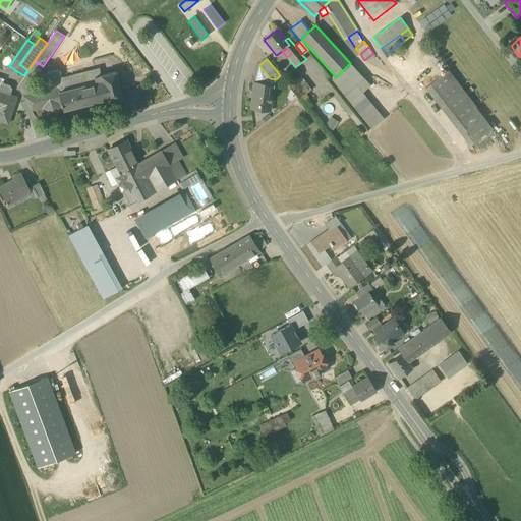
[(31,67),(39,72),(43,66),(35,61),(31,67)]
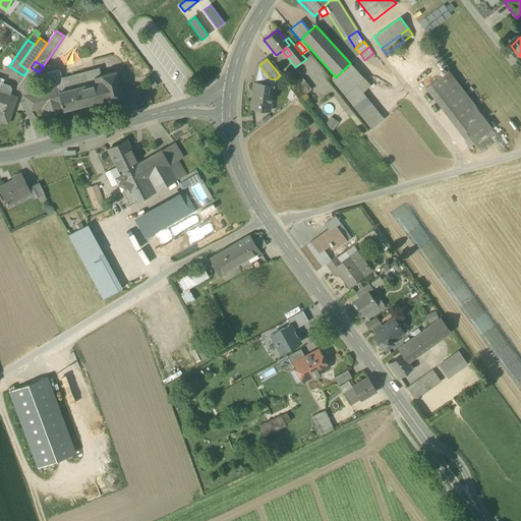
[(354,69),(350,63),(336,77),(341,82),(341,81),(354,69)]
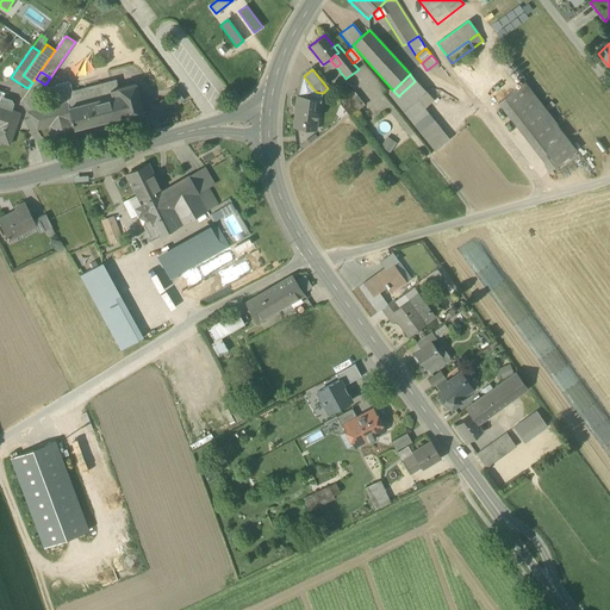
[(311,98),(319,99),(323,93),(316,92),(304,76),(298,97),(311,98)]
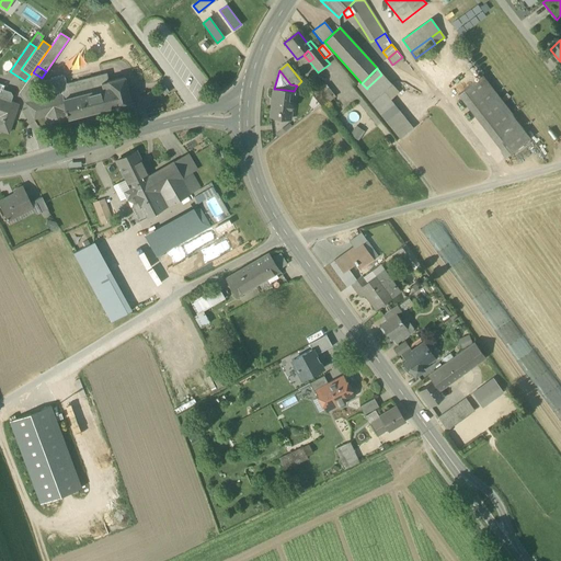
[(33,72),(25,83),(31,93),(42,78),(33,72)]
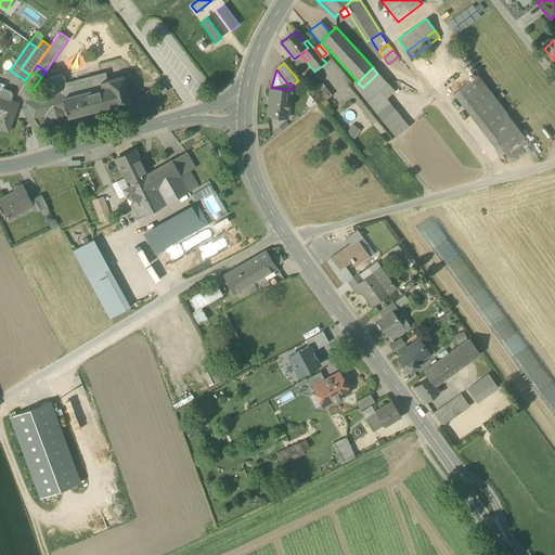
[(55,90),(55,93),(61,92),(66,91),(64,84),(65,82),(63,74),(48,78),(51,91),(55,90)]
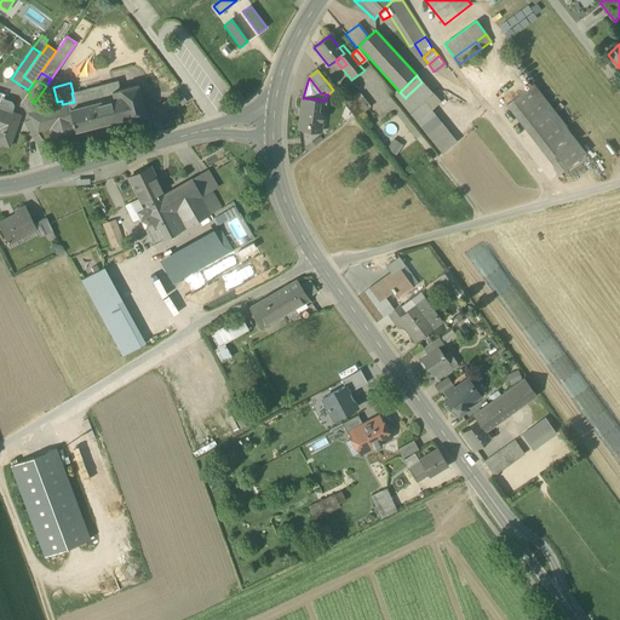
[(72,93),(74,102),(114,91),(112,82),(73,92),(72,93)]
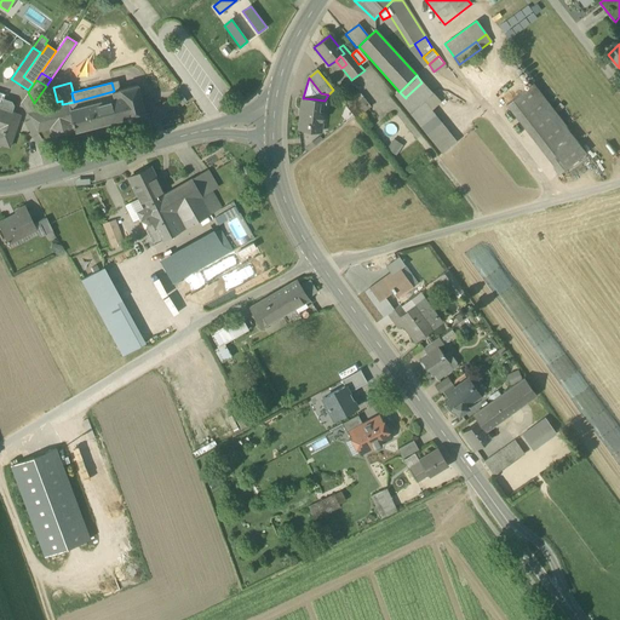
[(426,87),(422,82),(406,97),(411,102),(426,87)]
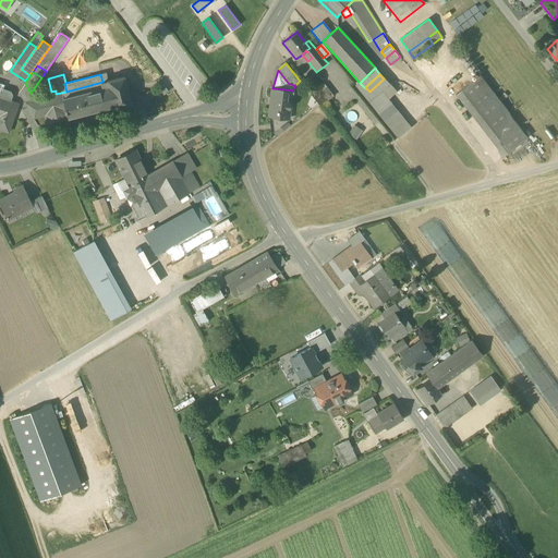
[(456,94),(504,156),(528,137),(480,75),(456,94)]
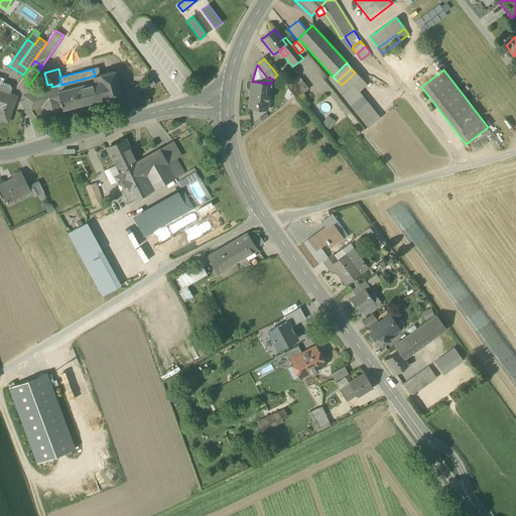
[(114,71),(95,76),(61,85),(56,86),(60,102),(61,109),(105,98),(106,100),(121,96),(120,96),(123,95),(121,87),(118,87),(114,71)]
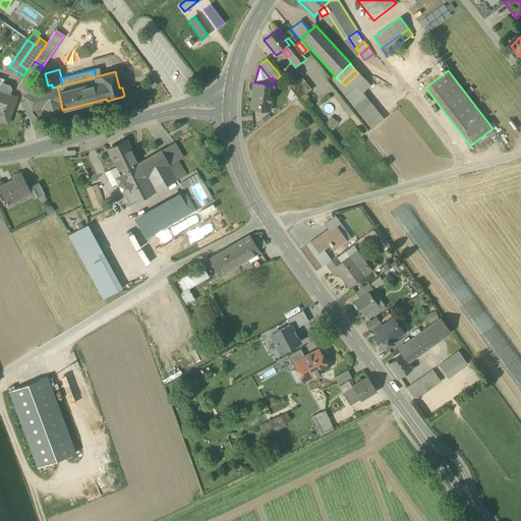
[(331,79),(344,96),(356,84),(363,77),(358,73),(345,85),(341,81),(341,82),(336,77),(335,76),(331,79)]
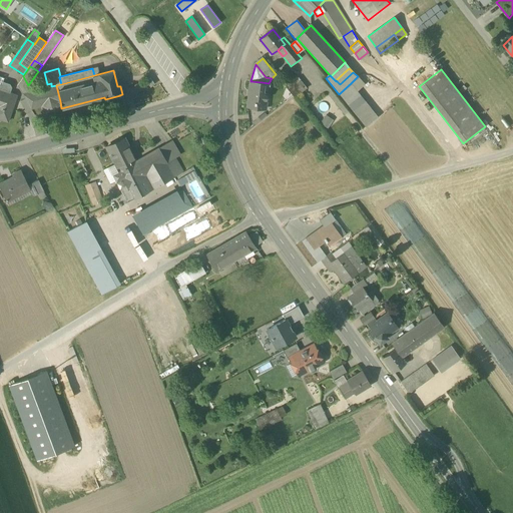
[(0,119),(7,122),(16,95),(9,93),(10,87),(9,85),(2,82),(4,78),(0,76),(0,119)]
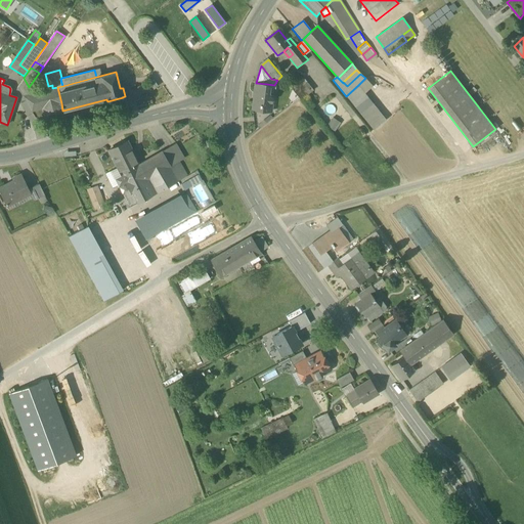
[(42,108),(61,103),(57,87),(52,88),(32,93),(29,87),(24,78),(17,87),(31,112),(42,108)]
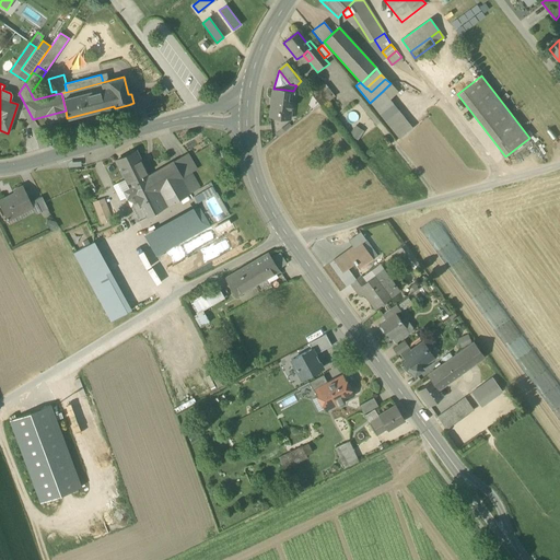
[(391,83),(383,91),(389,100),(398,91),(391,83)]
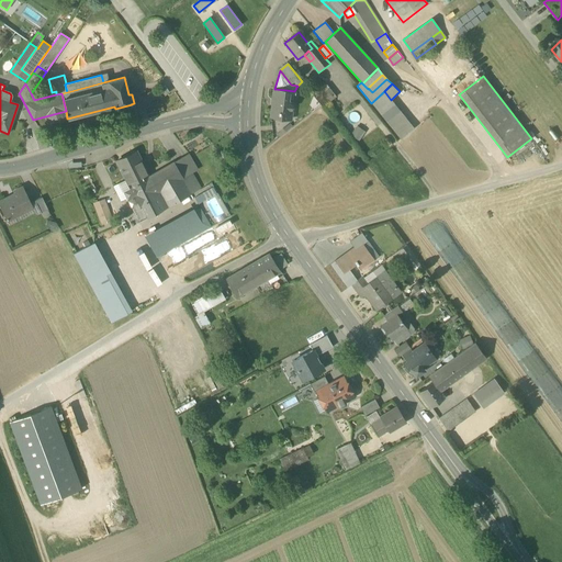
[(159,89),(165,96),(169,92),(165,86),(159,89)]
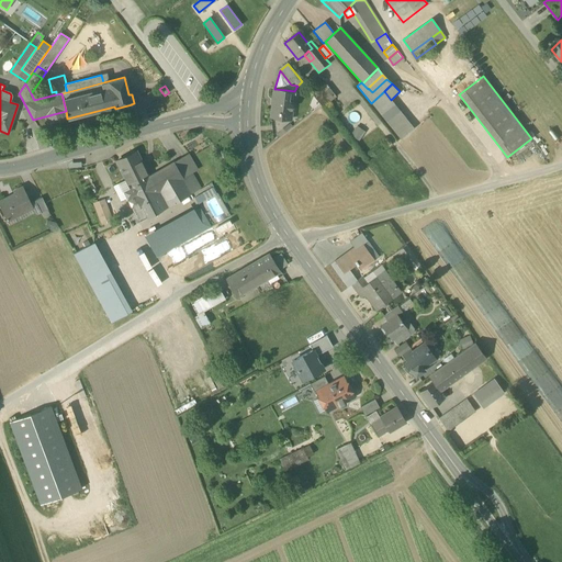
[(313,96),(323,108),(336,98),(326,86),(313,96)]
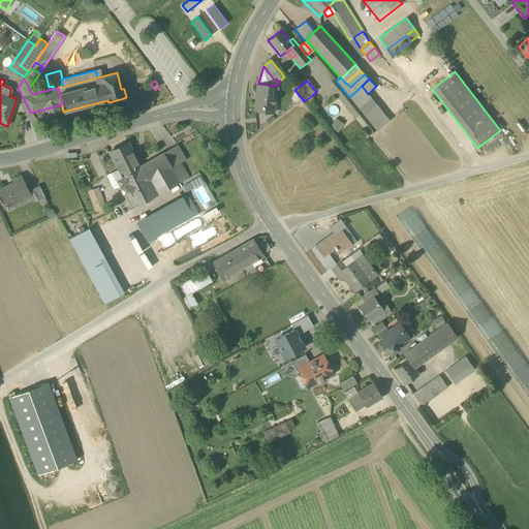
[(255,112),(274,114),(276,90),(269,89),(270,85),(258,84),(255,112)]
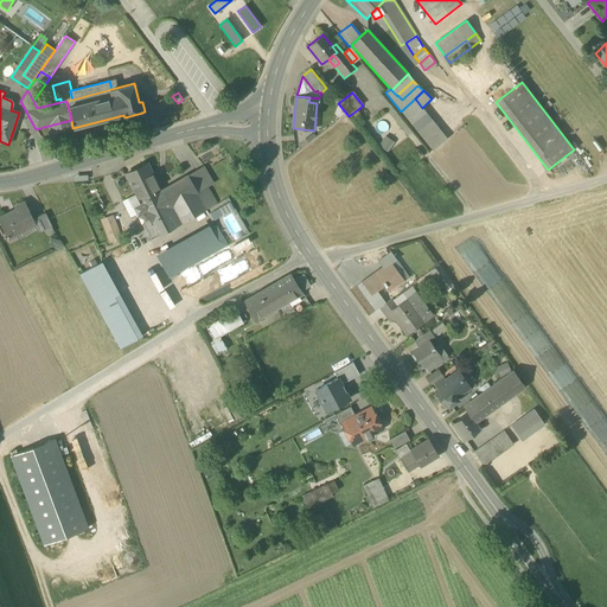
[(447,138),(422,108),(415,98),(401,112),(433,151),(447,138)]
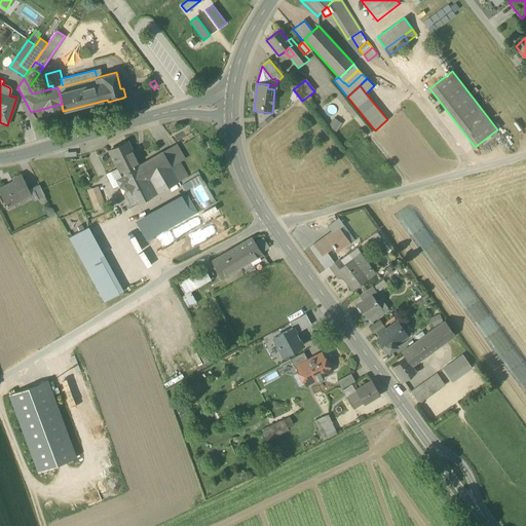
[(42,109),(44,121),(65,116),(63,111),(62,104),(42,109)]
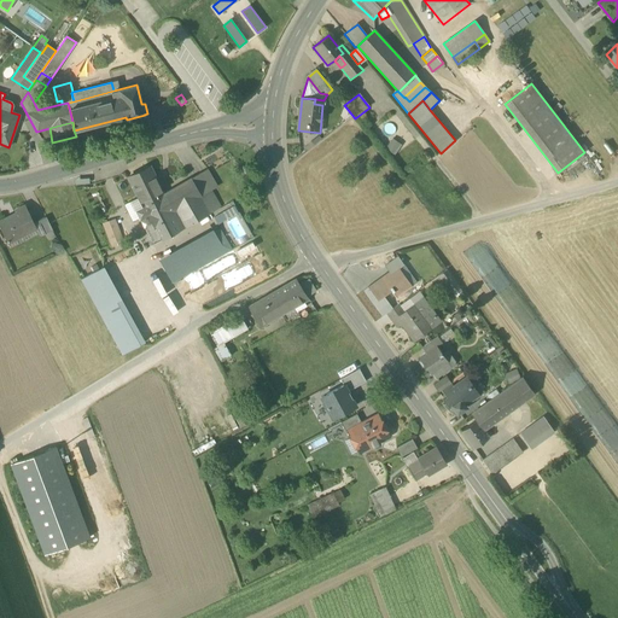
[(304,147),(307,151),(321,139),(319,136),(315,139),(315,138),(307,144),(308,145),(304,147)]
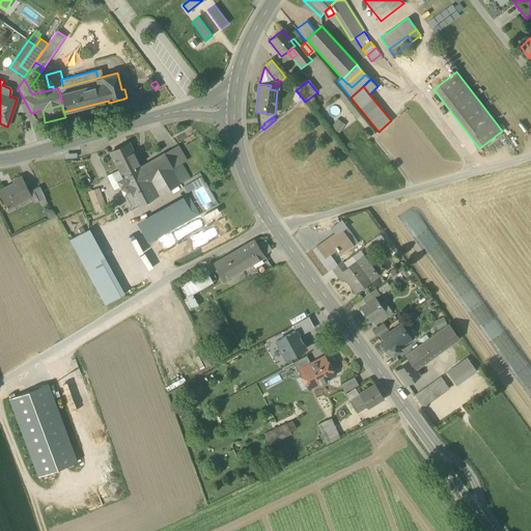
[(336,118),(331,128),(339,133),(344,123),(336,118)]
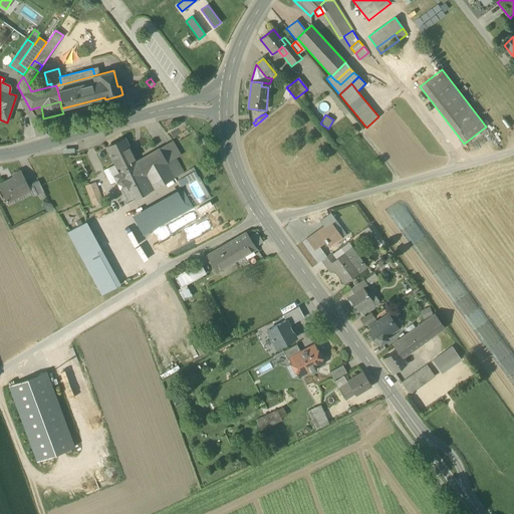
[(107,148),(115,165),(118,171),(136,163),(136,162),(124,140),(107,148)]
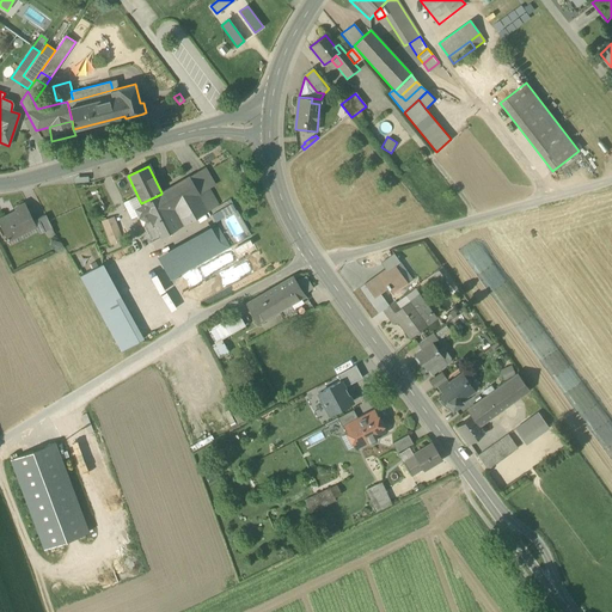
[(189,177),(200,194),(208,189),(215,185),(204,169),(189,177)]
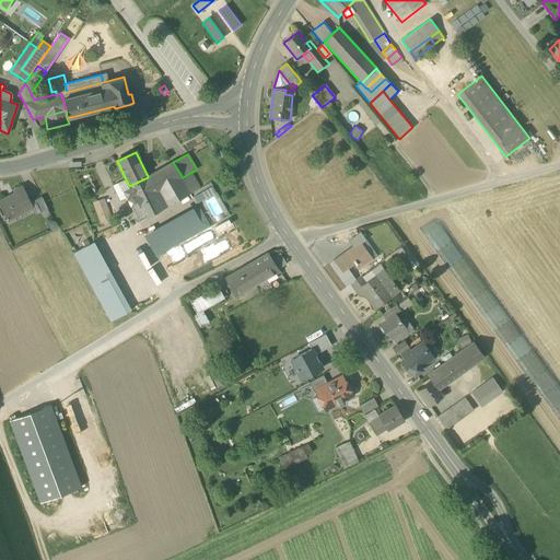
[(159,190),(167,206),(198,188),(190,173),(183,177),(173,162),(149,175),(158,191),(159,190)]
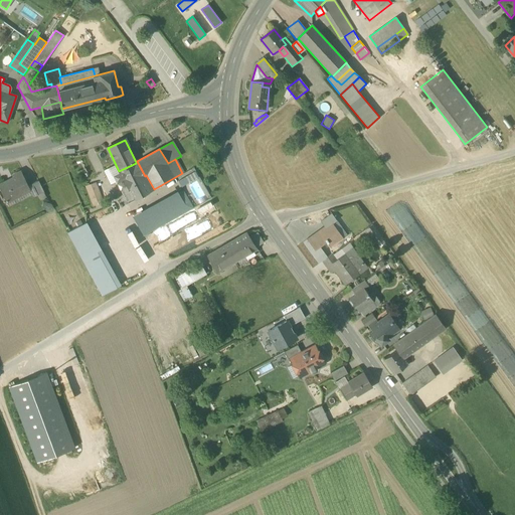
[(116,182),(121,192),(136,184),(137,186),(139,185),(144,194),(154,189),(146,175),(145,176),(137,161),(136,162),(136,163),(119,171),(116,165),(109,168),(116,182)]
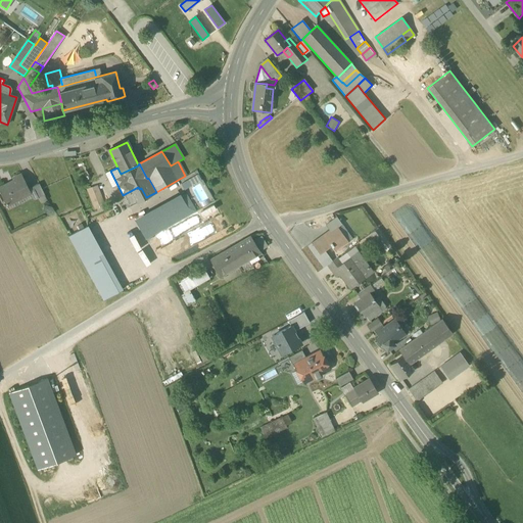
[(112,188),(117,185),(110,171),(105,174),(112,188)]
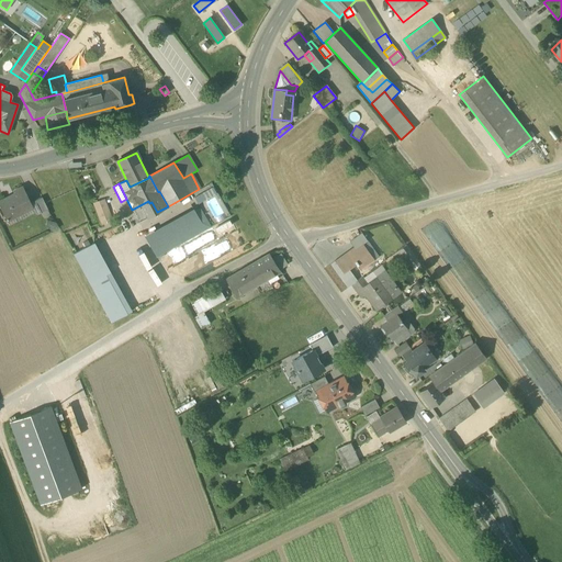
[(213,187),(200,194),(204,201),(216,193),(213,187)]
